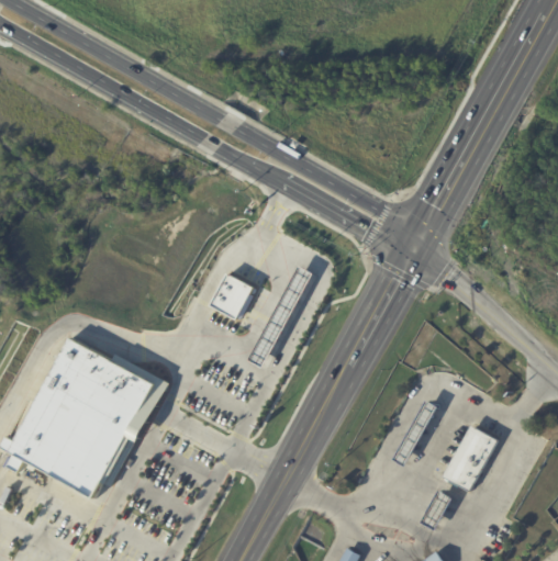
[(311,272),(260,368),(246,360),(297,265),(311,272)]
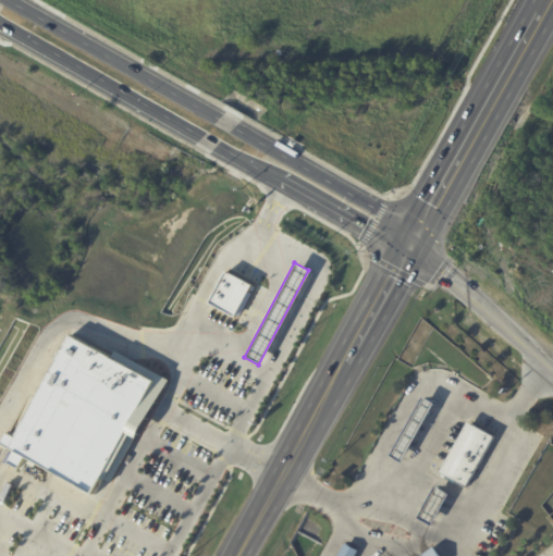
[(232,316),(206,303),(223,271),(249,284),(232,316)]
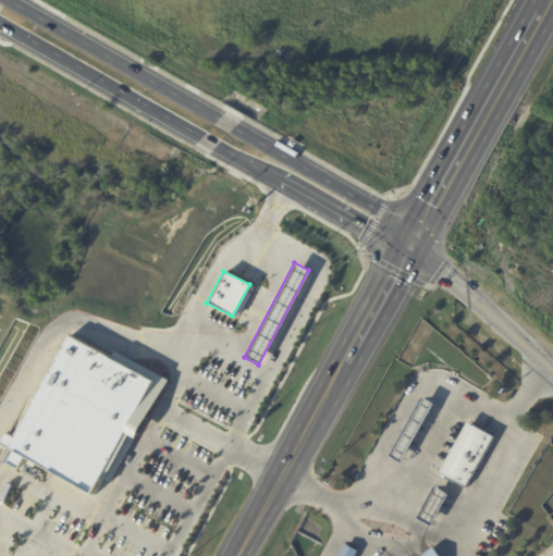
[(12,435),(4,431),(0,439),(0,442),(91,491),(151,380),(68,334),(12,435)]
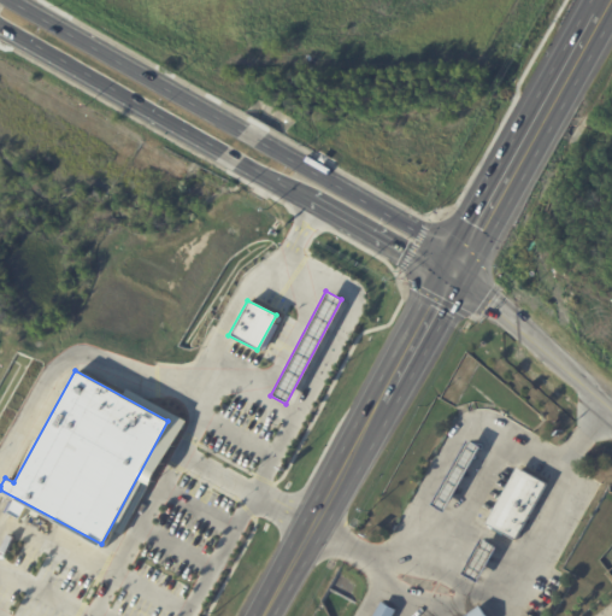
[(481,449),(445,515),(433,508),(469,441),(481,449)]
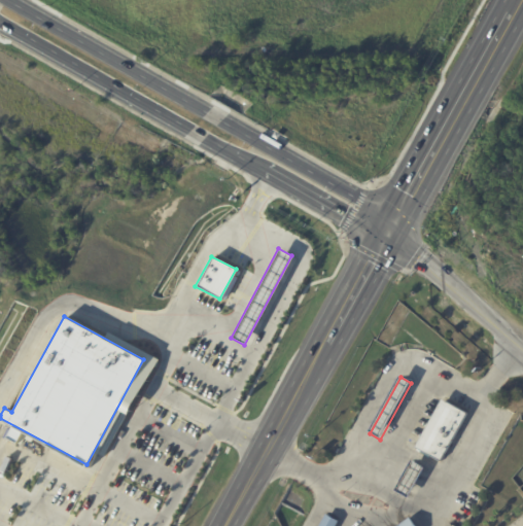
[(443,401),(466,415),(440,462),(429,457),(428,459),(414,452),(443,401)]
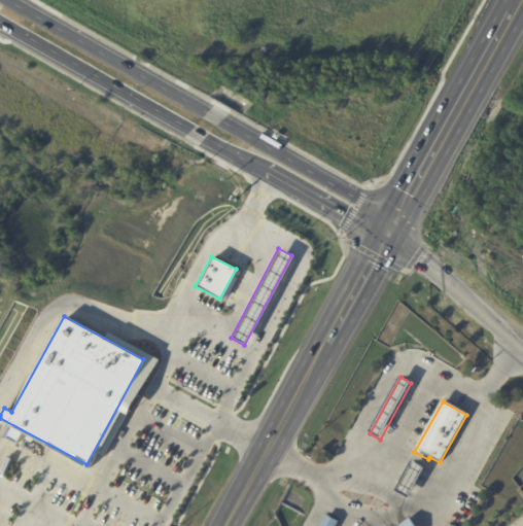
[(413,463),(425,470),(409,499),(396,492),(413,463)]
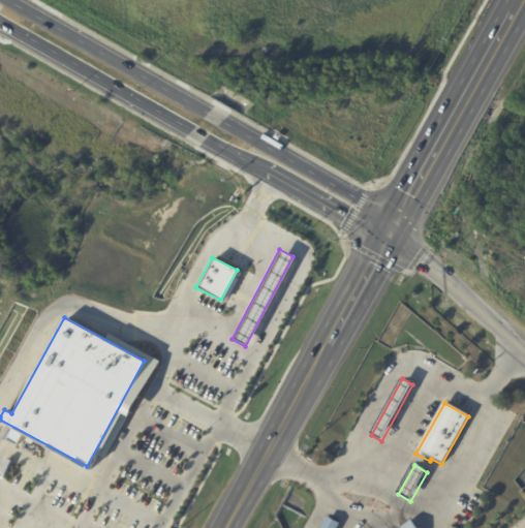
[(321,527),(327,518),(339,525),(337,527),(321,527)]
